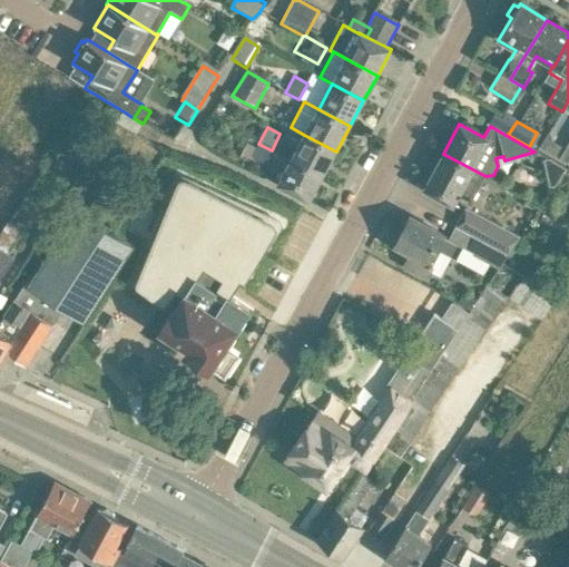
[(322,177),(336,152),(304,135),(291,160),(322,177)]
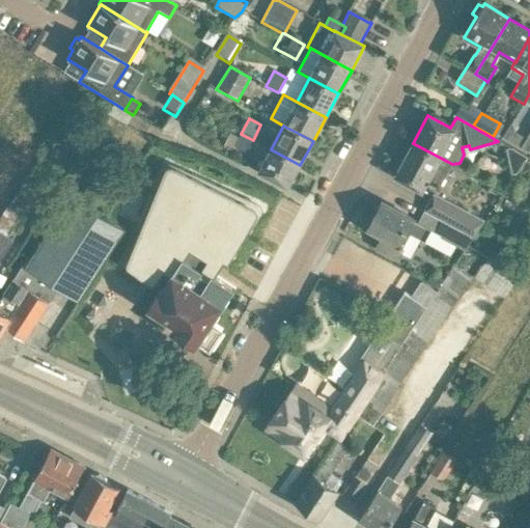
[(529,133),(521,149),(529,155),(529,133)]
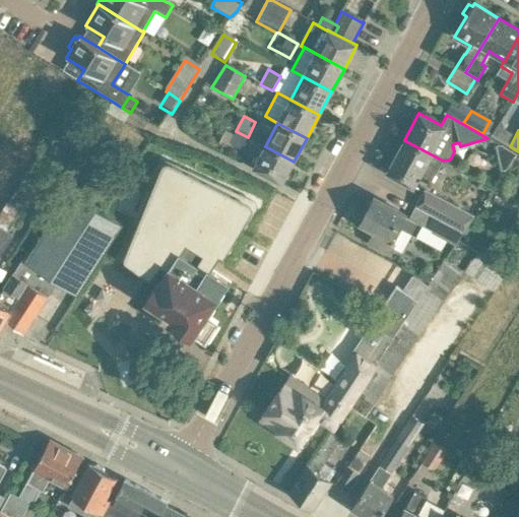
[(241,150),(248,137),(236,131),(234,136),(224,131),(218,143),(228,148),(230,144),(241,150)]
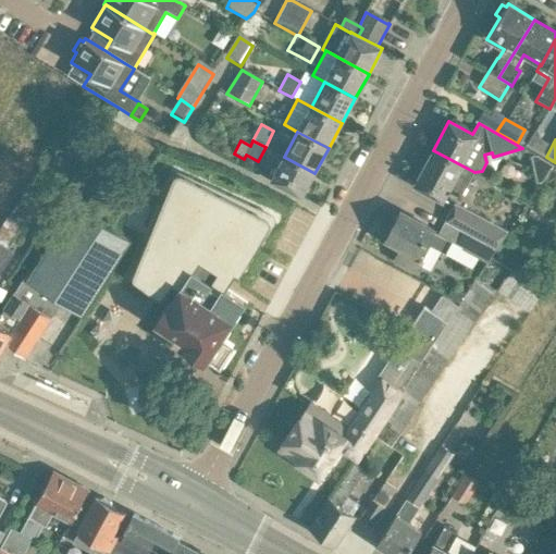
[(460,199),(474,172),(433,150),(414,186),(442,202),(447,193),(460,199)]
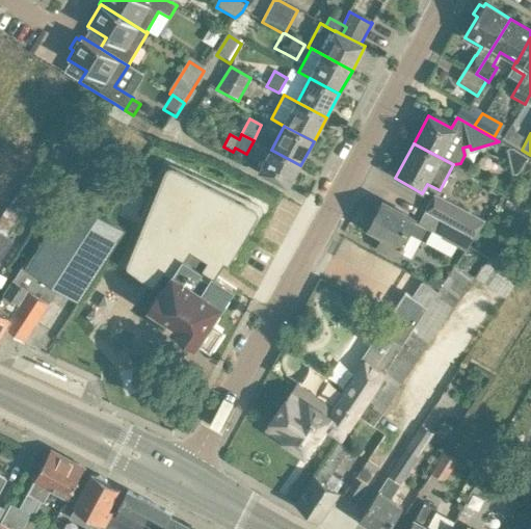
[(288,189),(300,165),(271,150),(258,174),(288,189)]
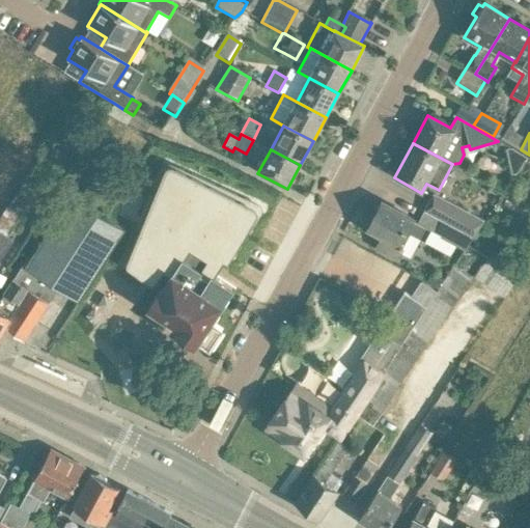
[(126,266),(126,267),(126,268),(126,269),(127,270),(127,271),(151,286),(162,274),(170,279),(162,292),(161,292),(148,309),(178,329),(175,332),(196,345),(197,343),(208,352),(221,333),(210,325),(230,289),(214,279),(223,265),(226,267),(260,214),(260,213),(260,211),(260,210),(259,209),(258,207),(170,167),(168,167),(167,167),(166,167),(165,168),(164,169),(126,266)]
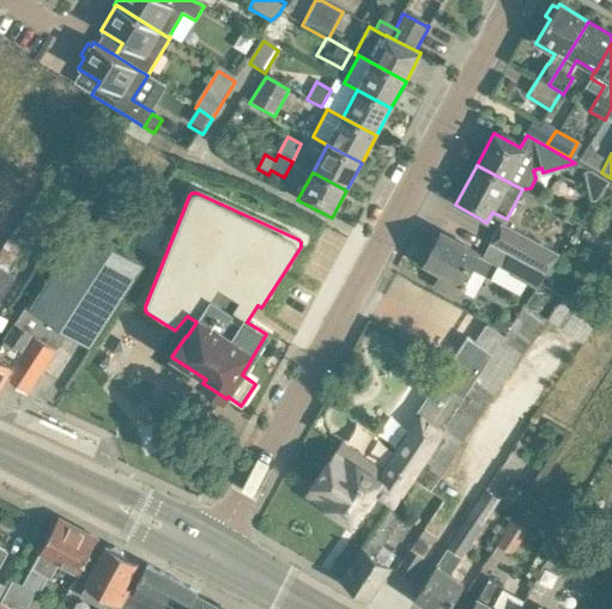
[(0,300),(13,279),(7,275),(23,249),(36,230),(23,221),(0,255),(0,300)]
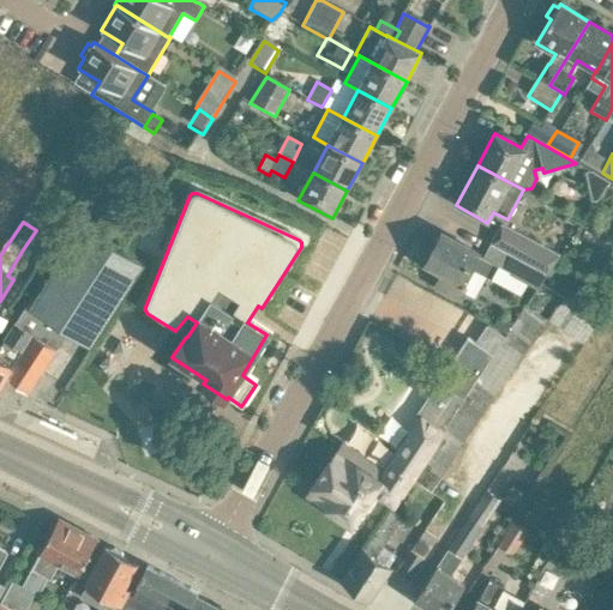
[(560,257),(527,239),(500,225),(490,246),(548,277),(558,261),(558,260),(560,257)]
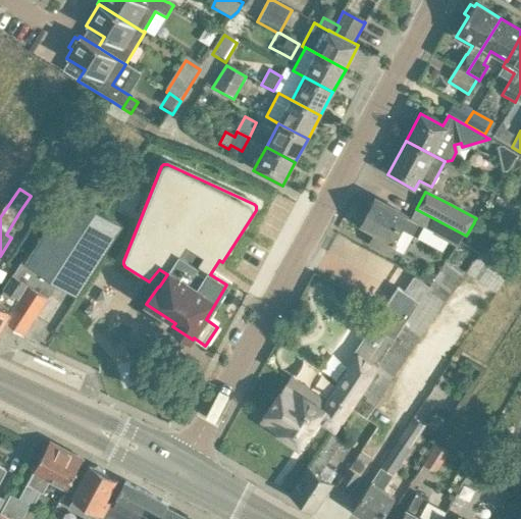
[(57,286),(77,298),(121,226),(68,194),(15,278),(13,276),(0,297),(0,328),(3,323),(23,336),(57,286)]
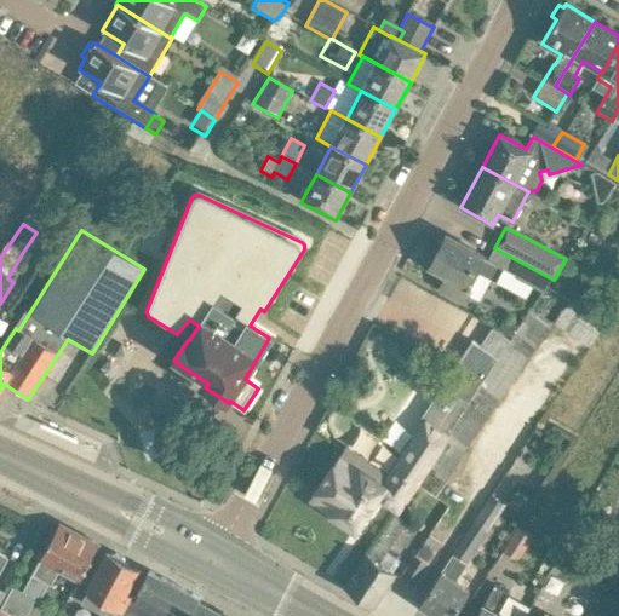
[(554,280),(494,248),(488,262),(446,239),(430,268),(447,277),(441,291),(463,301),(479,274),(497,283),(504,271),(514,276),(513,278),(540,293),(543,294),(548,288),(554,280)]
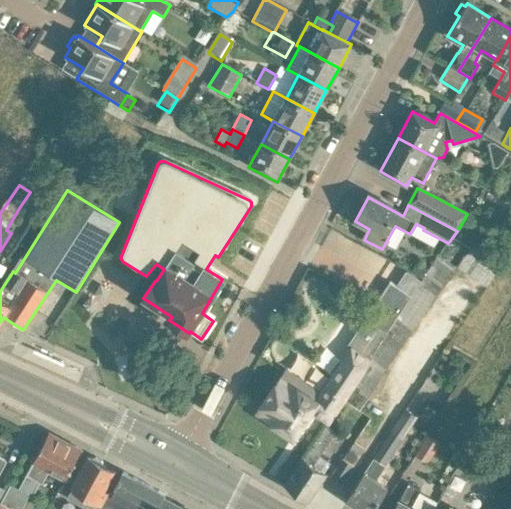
[(386,334),(342,400),(359,411),(384,375),(383,374),(455,267),(486,288),(497,271),(452,238),(448,243),(446,242),(426,273),(424,276),(386,334)]
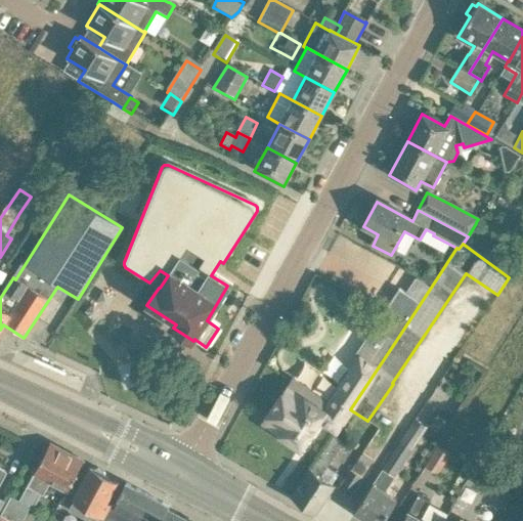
[(365,323),(359,333),(360,339),(364,342),(373,329),(365,323)]
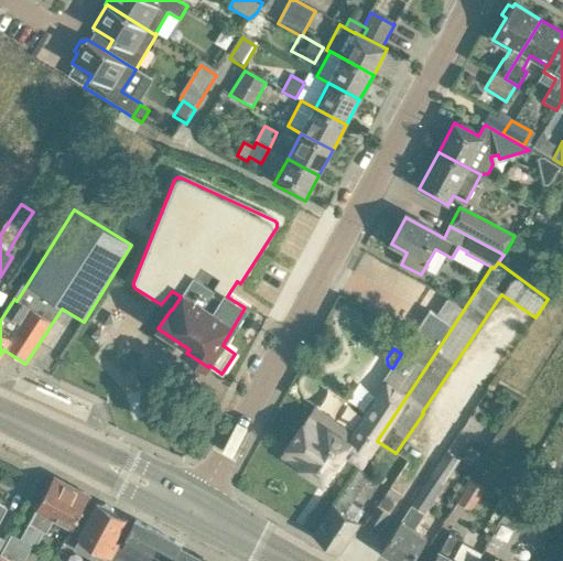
[(425,368),(402,353),(401,354),(392,368),(381,384),(386,387),(353,438),(313,411),(289,448),(306,460),(301,468),(323,483),(342,453),(360,465),(377,441),(425,368)]
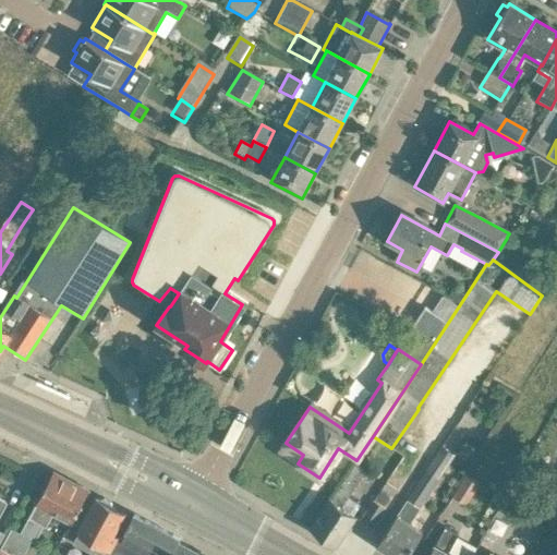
[(407,554),(422,533),(409,526),(419,509),(455,456),(442,447),(407,501),(397,517),(376,546),(388,554),(407,554)]
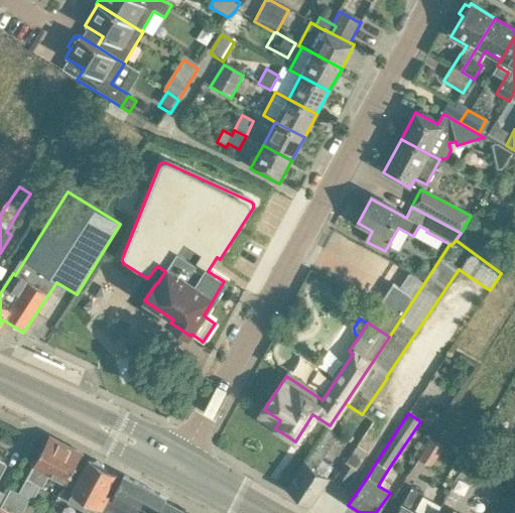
[(340,436),(337,434),(328,428),(286,491),(309,506),(329,479),(327,478),(333,469),(323,462),(340,436)]
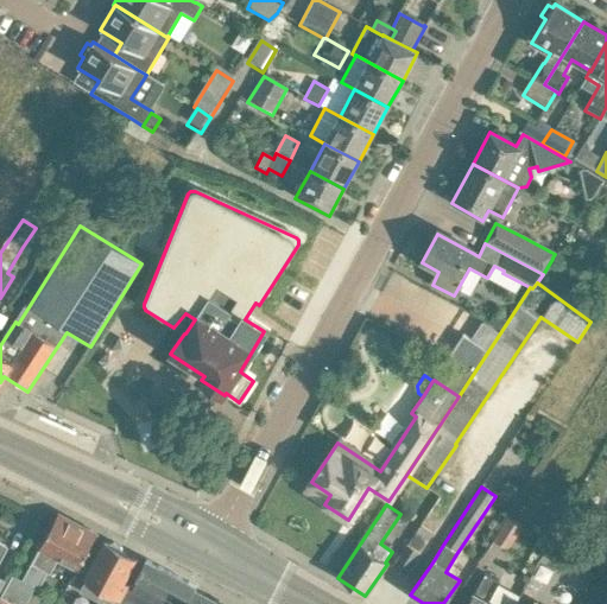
[(0,599),(7,603),(26,603),(33,590),(37,591),(46,572),(50,574),(58,559),(77,570),(94,539),(95,538),(92,535),(89,532),(84,529),(81,529),(57,516),(51,527),(21,582),(12,577),(0,595),(0,599)]
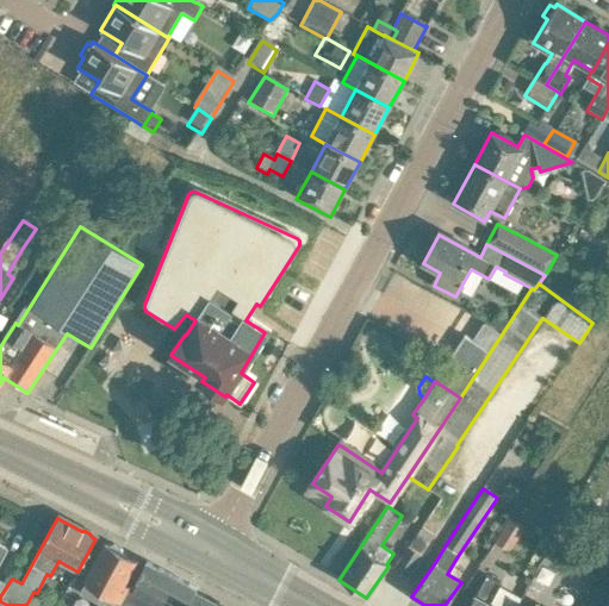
[(524,530),(510,520),(495,545),(509,554),(524,530)]
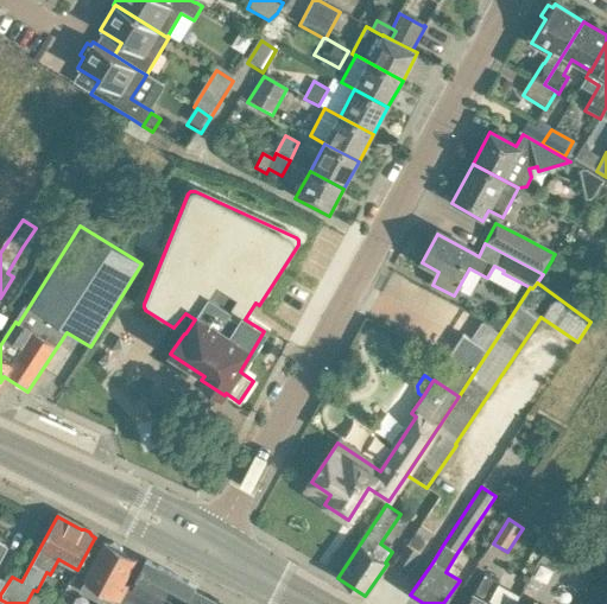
[(419,528),(391,568),(404,578),(432,535),(419,528)]
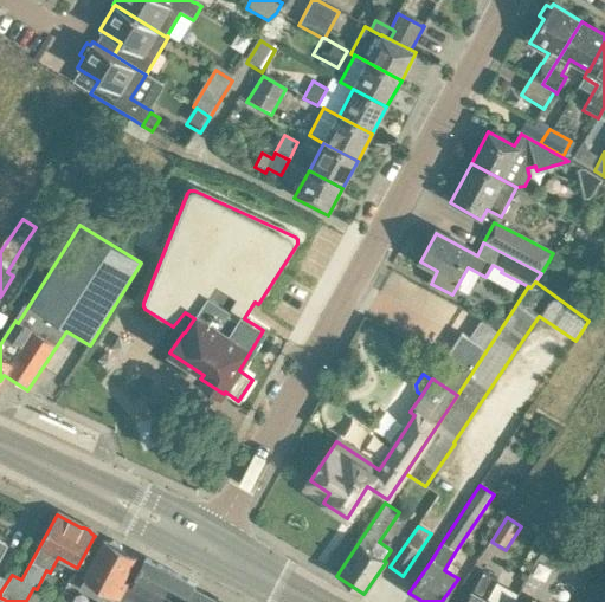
[(522,589),(545,601),(554,601),(578,558),(548,542),(522,589)]
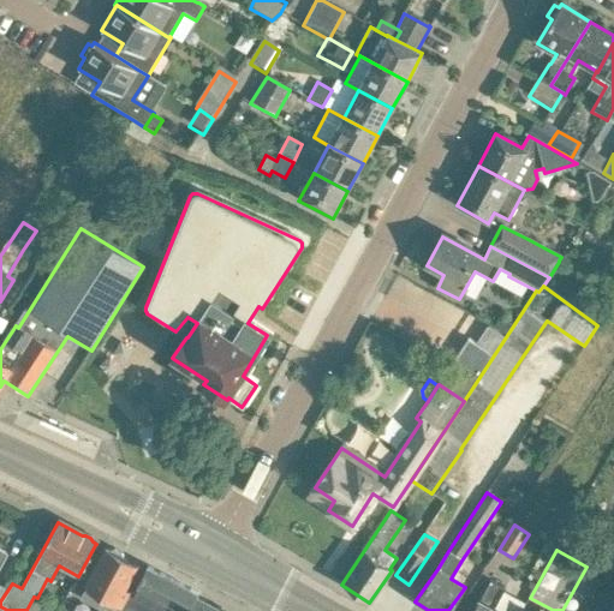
[(124,589),(136,567),(123,559),(121,555),(114,551),(109,552),(106,551),(81,598),(101,610),(106,600),(115,605),(112,610),(124,610),(132,594),(124,589)]
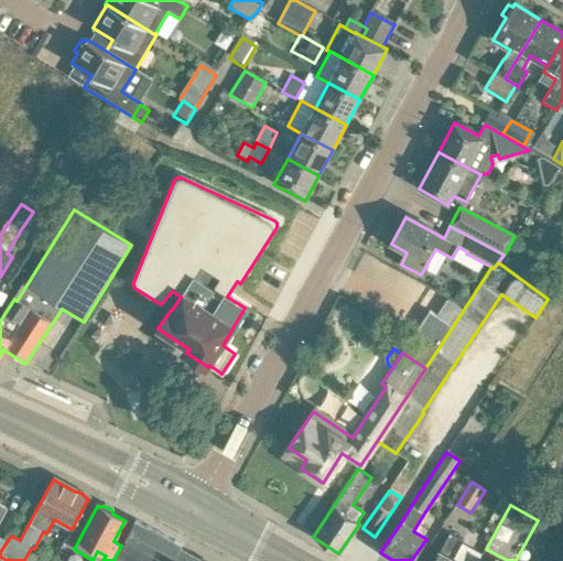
[(121,546),(114,560),(172,560),(180,546),(136,521),(134,524),(133,526),(122,546),(121,546)]
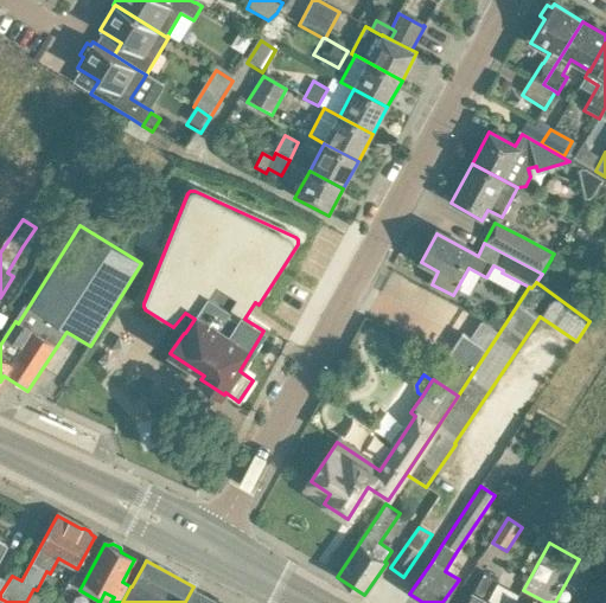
[(483,575),(467,602),(489,602),(499,583),(483,575)]
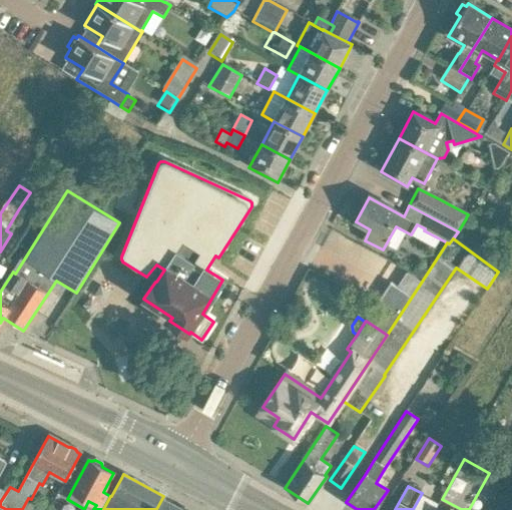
[(163,496),(156,509),(184,509),(163,498),(164,496),(163,496)]
